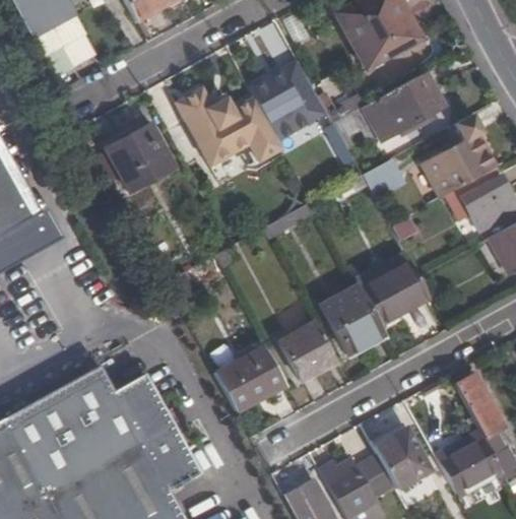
[(10,0),(31,39),(76,13),(71,4),(69,0),(10,0)]
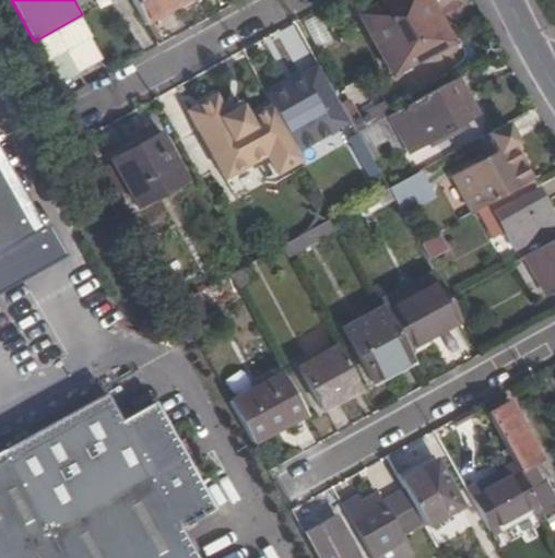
[(134,0),(149,24),(192,0),(134,0)]
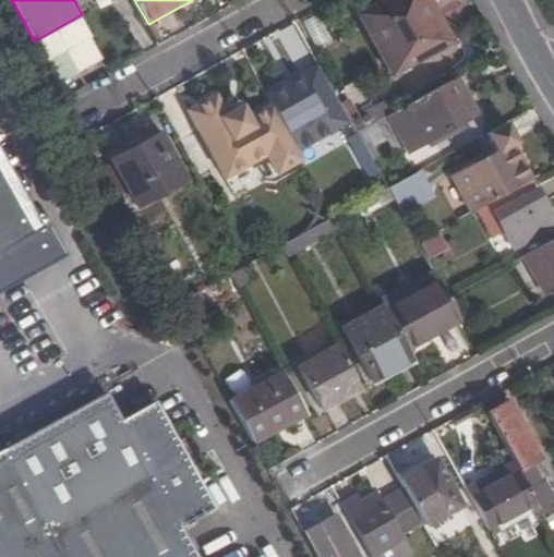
[(397,72),(448,43),(432,15),(436,13),(429,0),(386,0),(363,13),(397,72)]
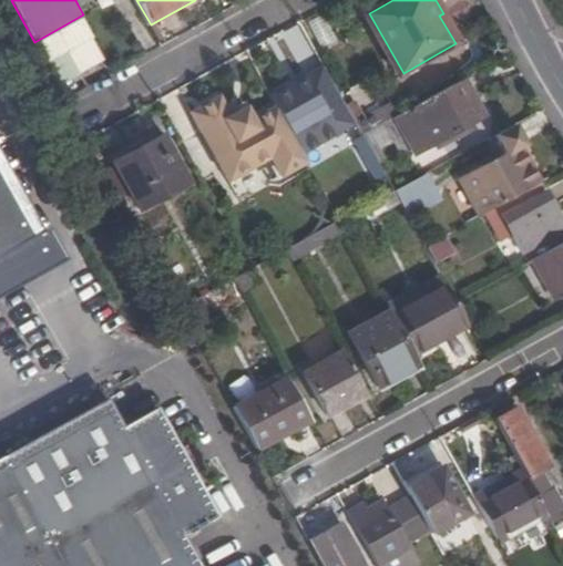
[(305,151),(358,122),(357,120),(348,104),(327,67),(311,75),(325,100),(305,111),(288,121),(305,151)]
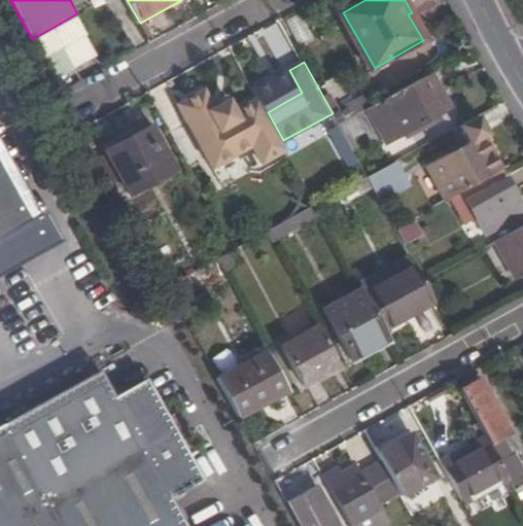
[(450,108),(432,73),(376,104),(339,125),(339,126),(349,142),(368,132),(373,142),(382,137),(385,144),(450,108)]
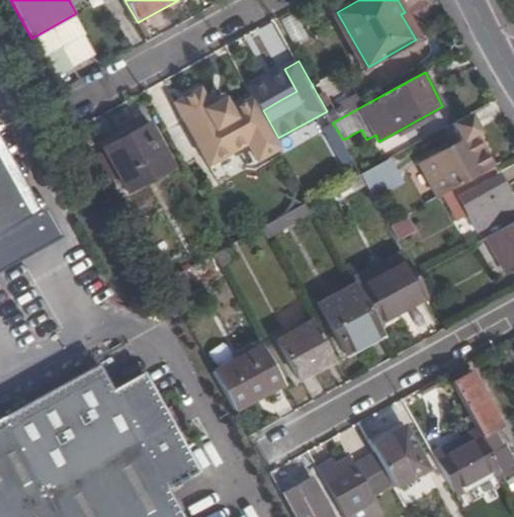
[(202,89),(178,102),(211,163),(249,144),(257,159),(282,146),(278,138),(263,110),(256,98),(219,118),(202,89)]
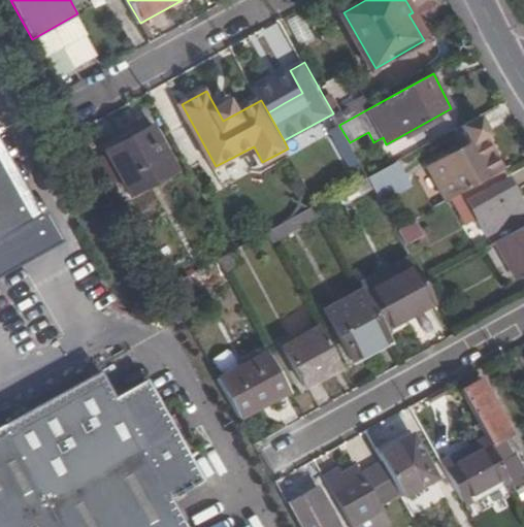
[(268,112),(284,103),(277,92),(261,100),(268,112)]
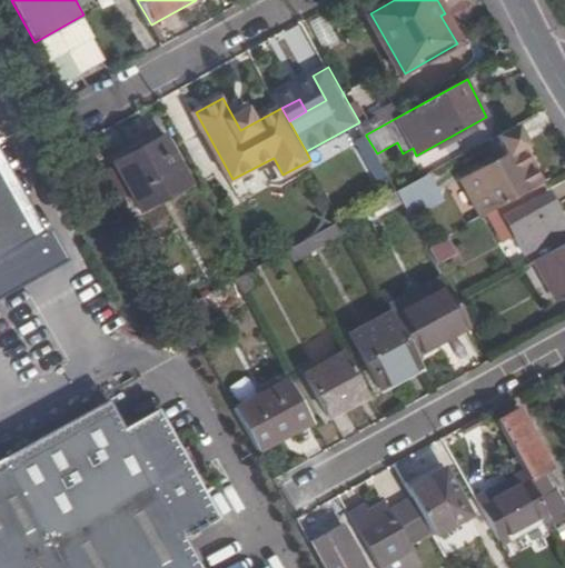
[(358,120),(368,116),(358,99),(349,105),(358,120)]
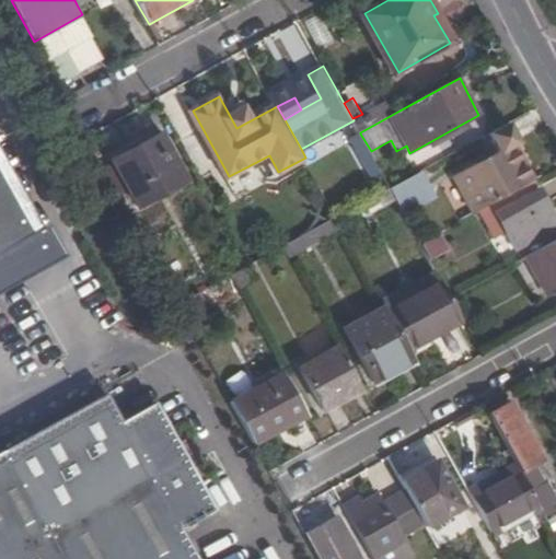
[(400,111),(391,97),(362,114),(352,118),(354,120),(360,132),(400,111)]
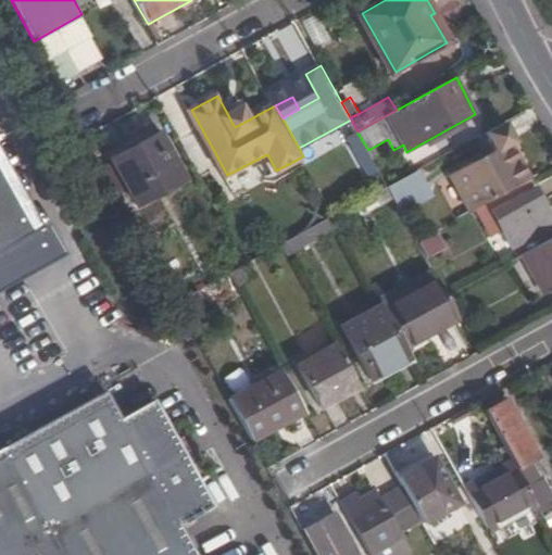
[(534,177),(523,156),(515,161),(507,148),(515,143),(517,142),(505,121),(486,131),(497,150),(458,173),(477,209),(513,189),(531,178),(534,177)]
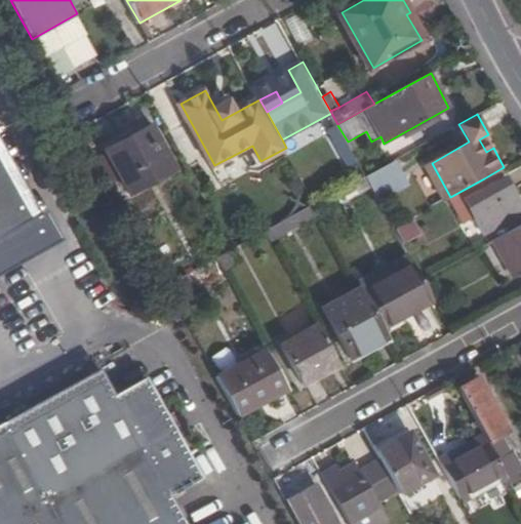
[(131,193),(176,167),(152,125),(109,150),(131,193)]
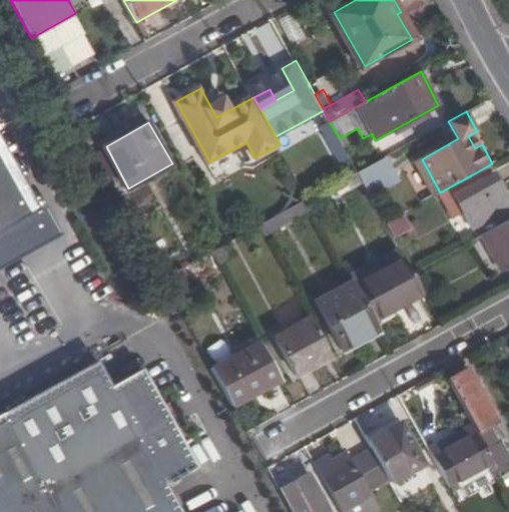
[(340,138),(330,122),(322,126),(335,150),(343,145),(340,138)]
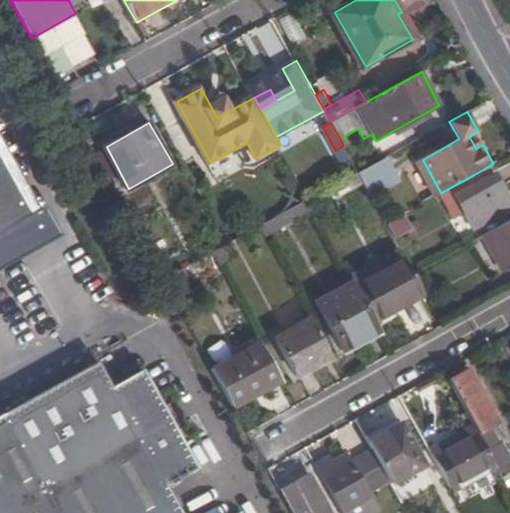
[(483,145),(476,133),(469,137),(476,149),(483,145)]
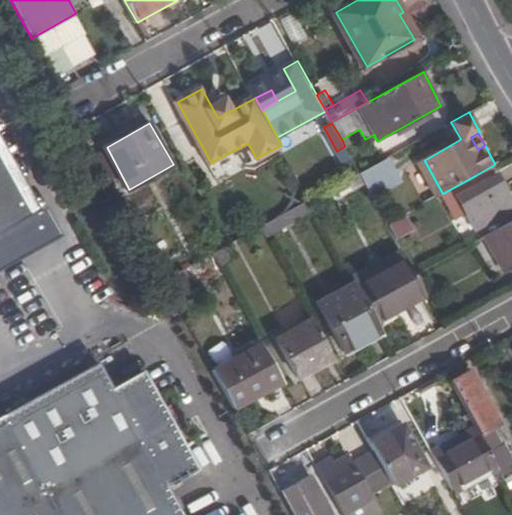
[(0,258),(50,230),(0,138),(0,258)]
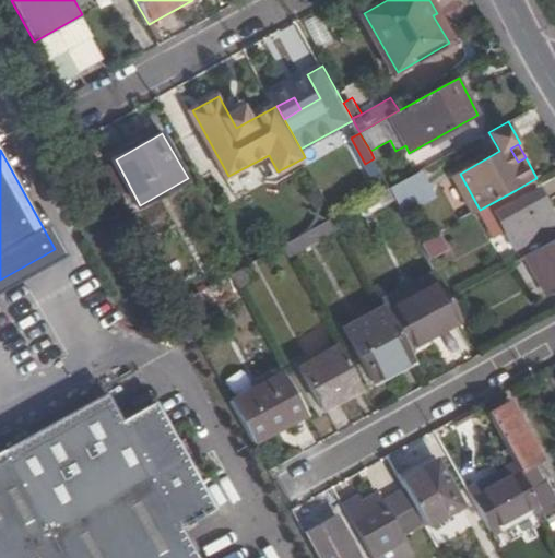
[(438,196),(423,168),(390,187),(404,213),(438,196)]
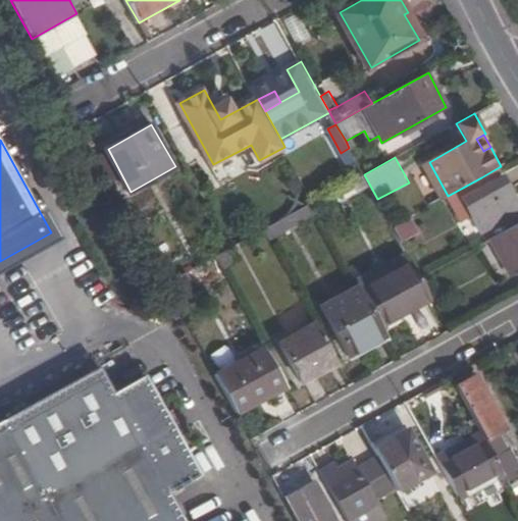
[(517,201),(504,176),(503,176),(499,167),(481,177),(448,196),(461,221),(475,214),(483,230),(517,211),(517,201)]
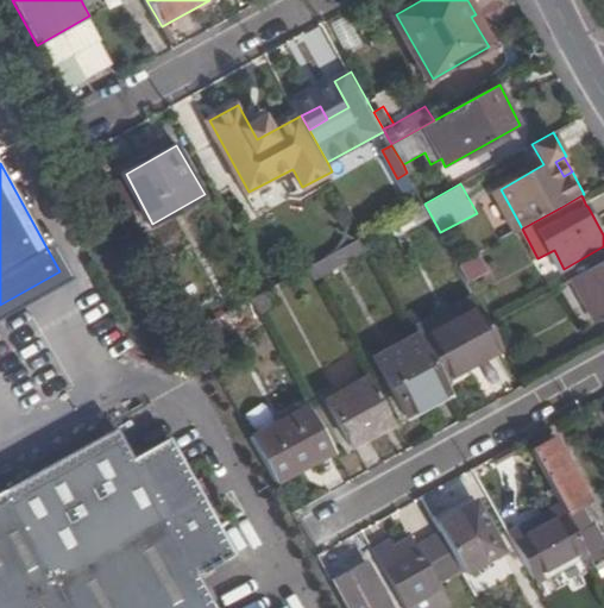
[(310,265),(318,279),(373,248),(366,234),(310,265)]
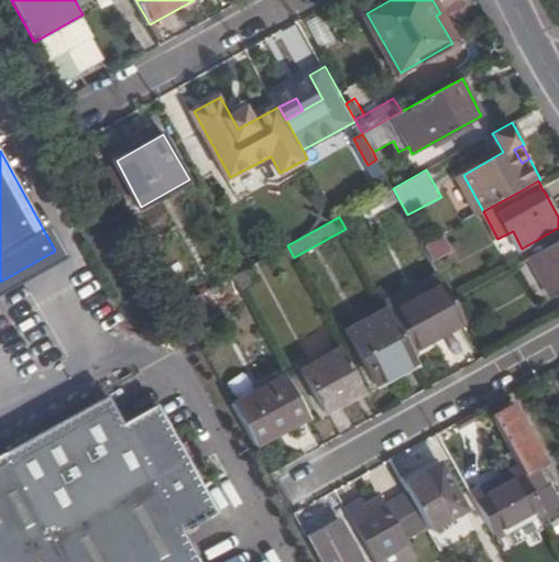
[(447,234),(430,243),(439,260),(457,251),(447,234)]
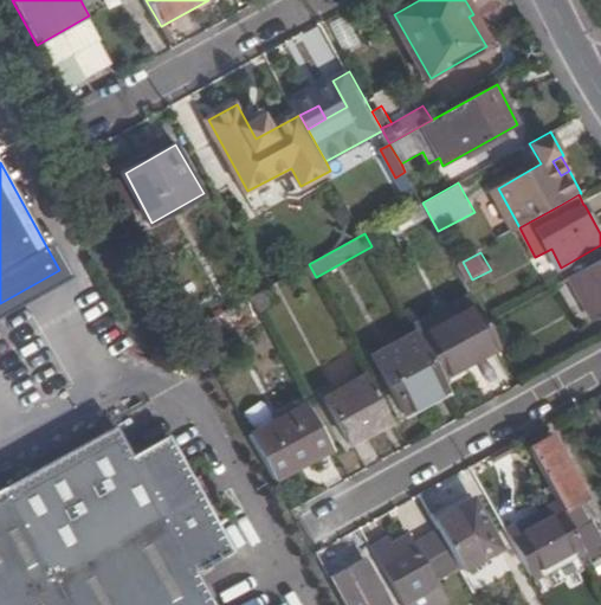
[(600,259),(572,276),(594,316),(600,313),(600,259)]
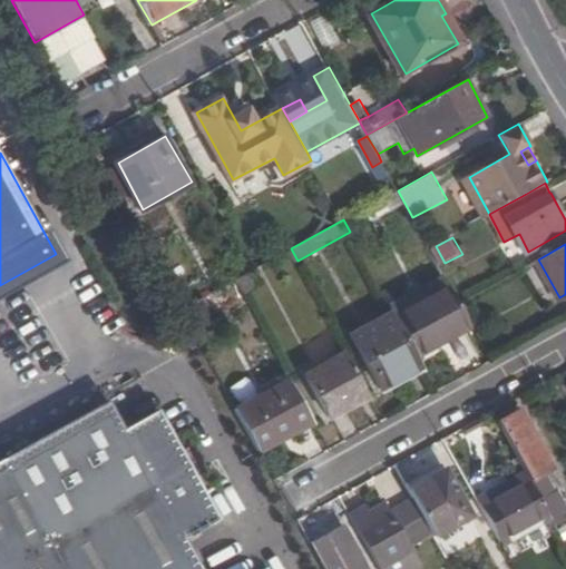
[(265,283),(256,267),(255,268),(236,278),(245,294),(265,283)]
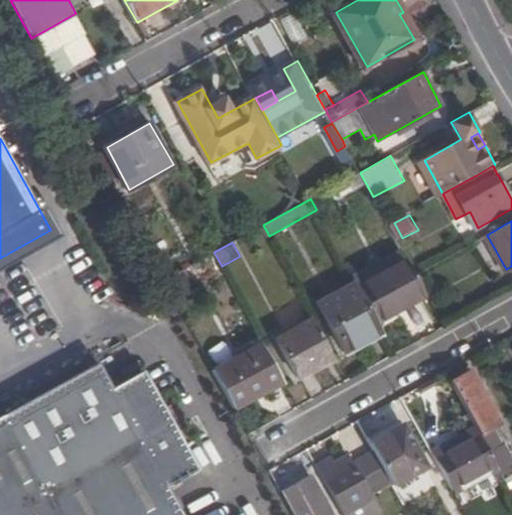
[(407,259),(358,285),(378,323),(397,312),(395,309),(426,292),(416,275),(407,259)]
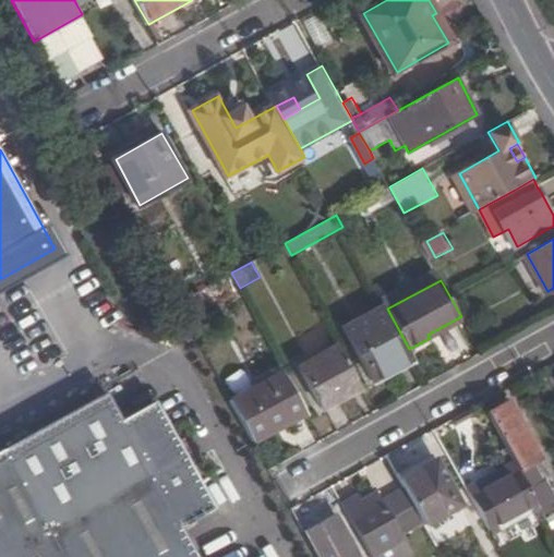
[(374,379),(414,358),(409,349),(387,309),(386,306),(346,329),(374,379)]
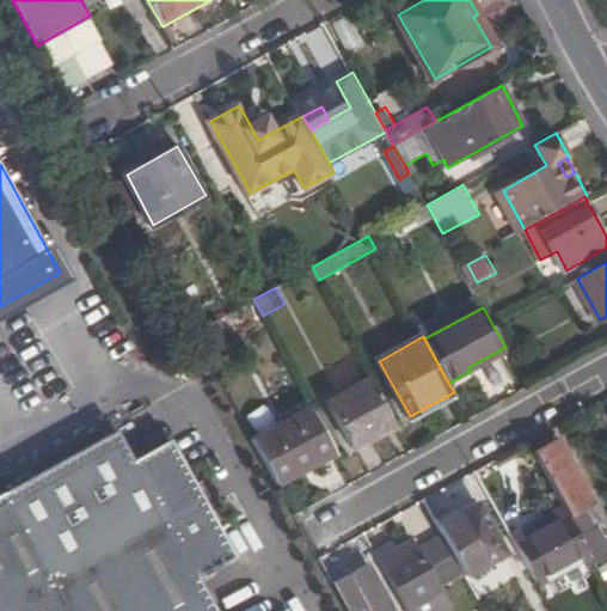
[(355,444),(397,422),(374,379),(332,402),(355,444)]
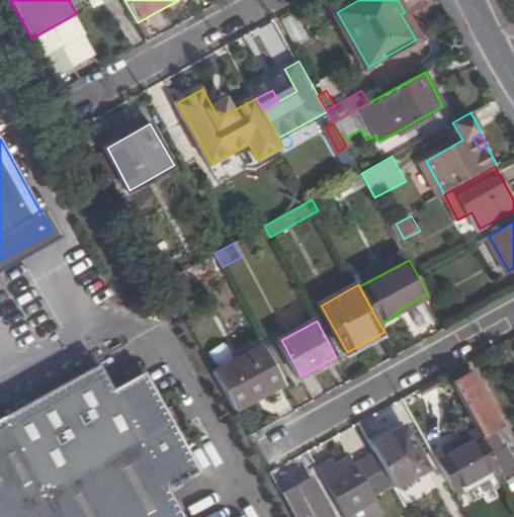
[(264,344),(216,371),(237,411),(285,383),(264,344)]
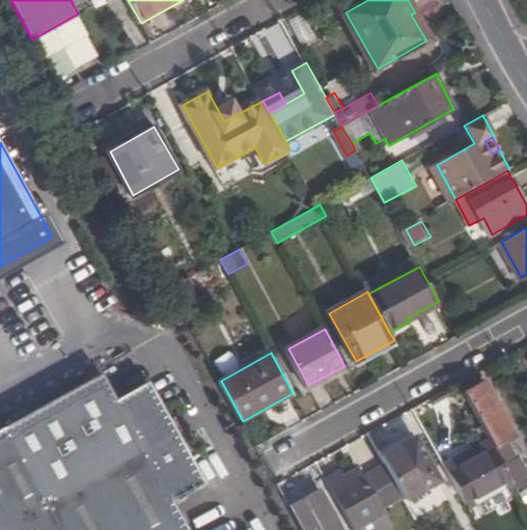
[(116,400),(102,373),(0,428),(0,529),(188,529),(172,502),(204,483),(184,446),(190,442),(175,416),(169,420),(148,383),(116,400)]
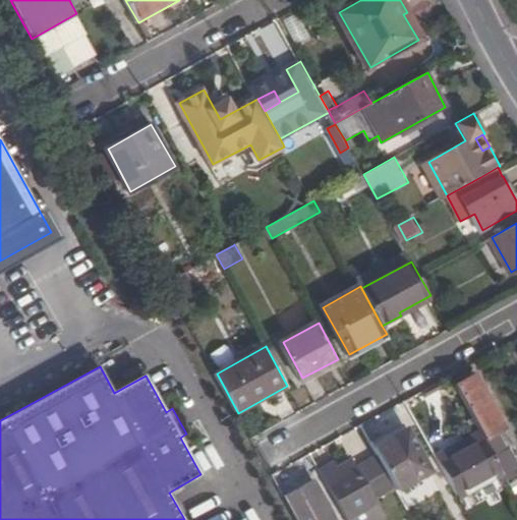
[(475,372),(456,384),(483,434),(506,474),(509,479),(516,475),(516,465),(497,431),(506,426),(475,372)]
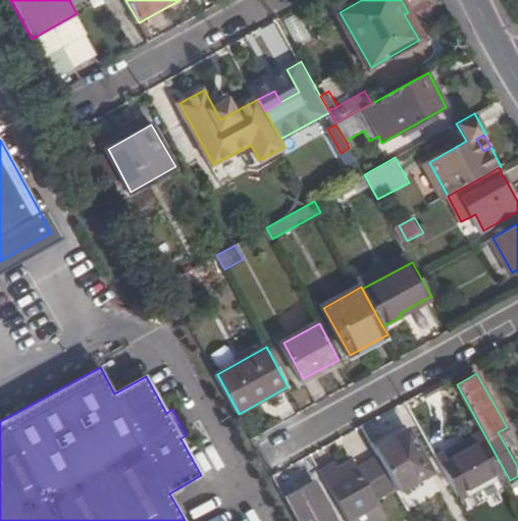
[(410,429),(375,449),(399,490),(432,471),(410,429)]
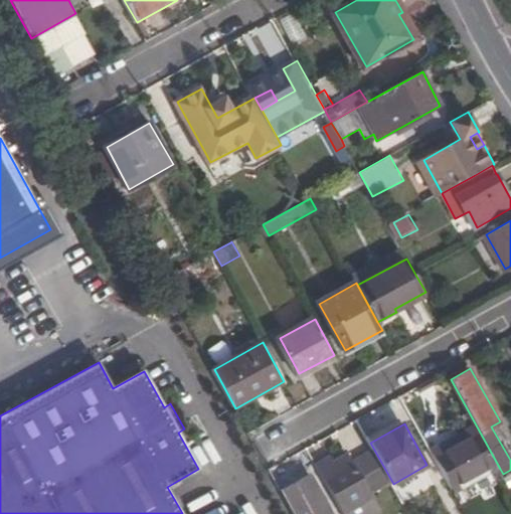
[(457,493),(500,469),(478,429),(449,445),(447,442),(433,450),(457,493)]
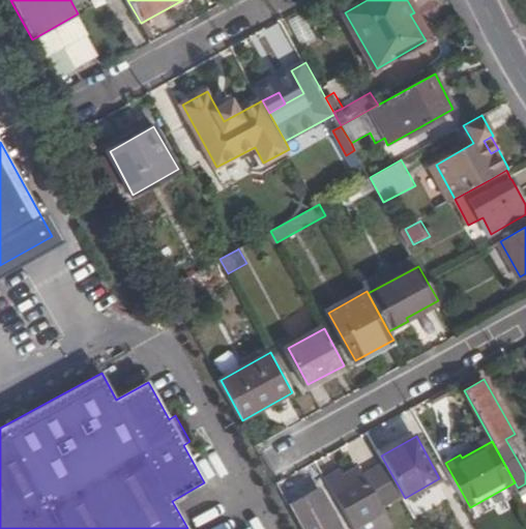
[(353,526),(381,511),(367,485),(376,479),(367,462),(344,474),(341,469),(326,477),(353,526)]
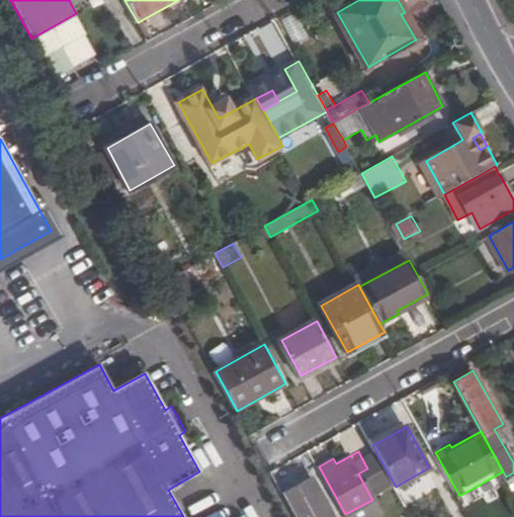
[(300,484),(283,493),(295,516),(314,516),(312,512),(314,511),(300,484)]
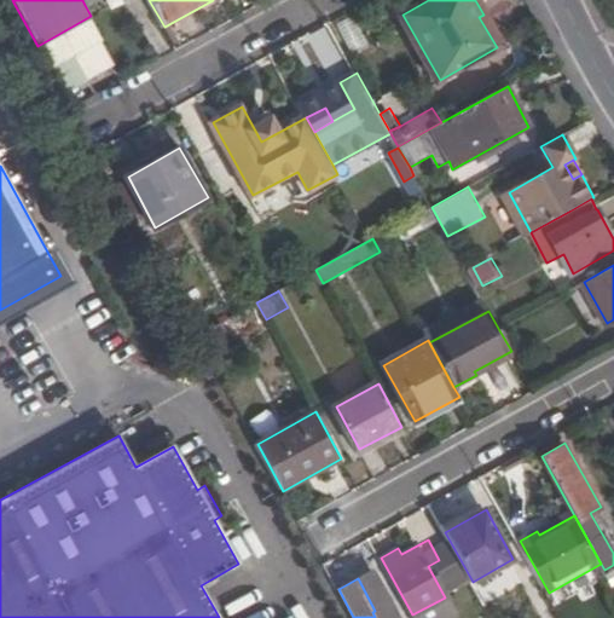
[(445,598),(412,614),(413,617),(438,617),(452,611),(445,598)]
